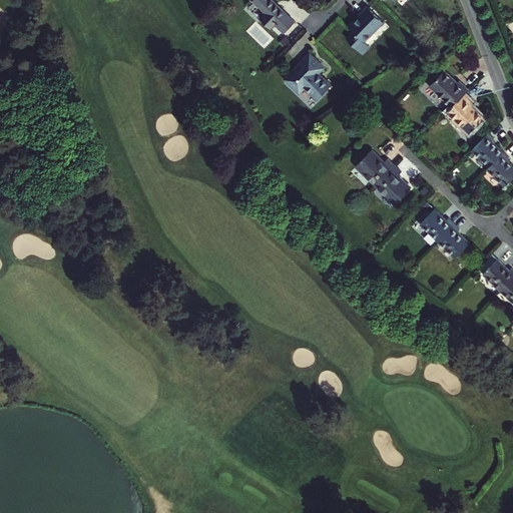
[(285,33),(296,21),(278,4),(273,0),(253,0),(266,12),(261,18),(271,28),(275,24),(285,33)]
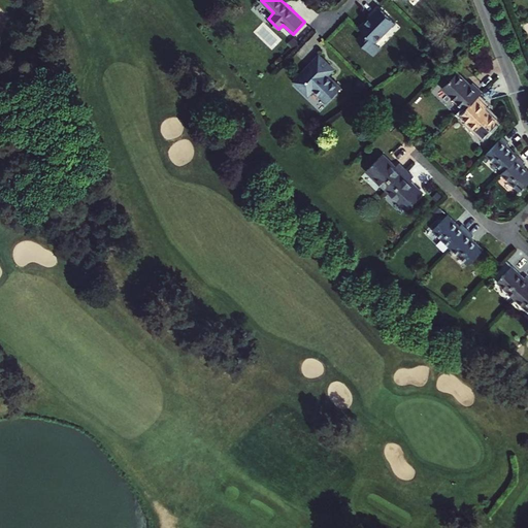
[(369,14),(370,15),(359,27),(364,31),(357,39),(373,56),(381,47),(375,42),(395,22),(378,5),(369,14)]
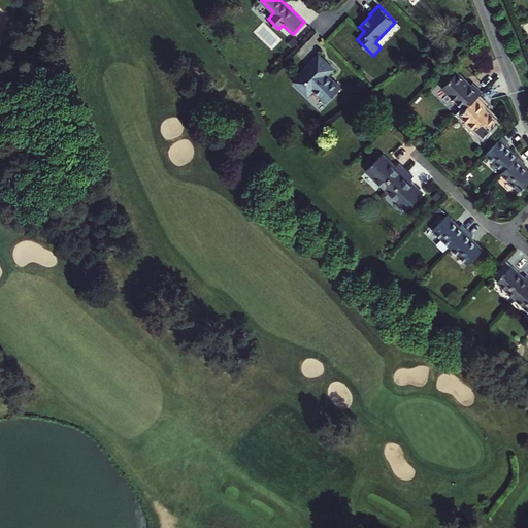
[(319,54),(308,65),(293,80),(308,95),(314,90),(327,102),(341,87),(329,74),(334,68),(319,54)]
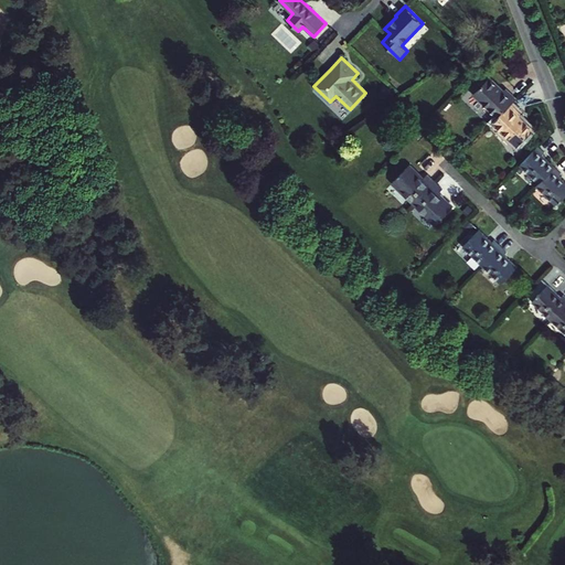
[(473,94),(498,117),(511,103),(516,98),(505,88),(503,91),(490,76),(473,94)]
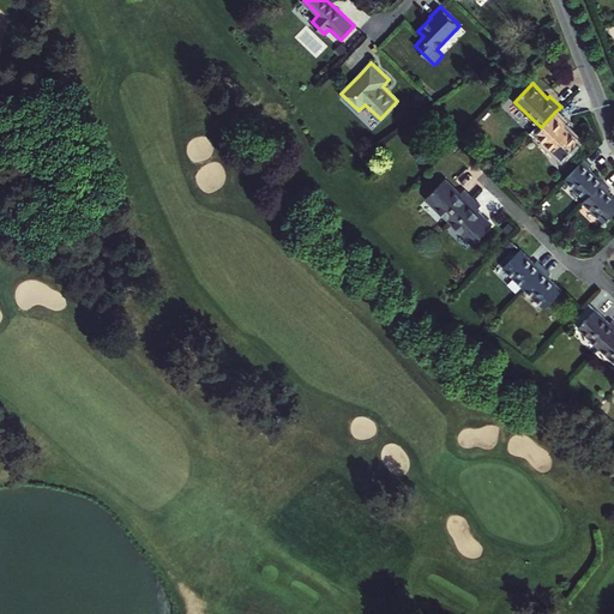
[(567,124),(555,112),(541,127),(536,132),(563,158),(581,140),(565,126),(567,124)]
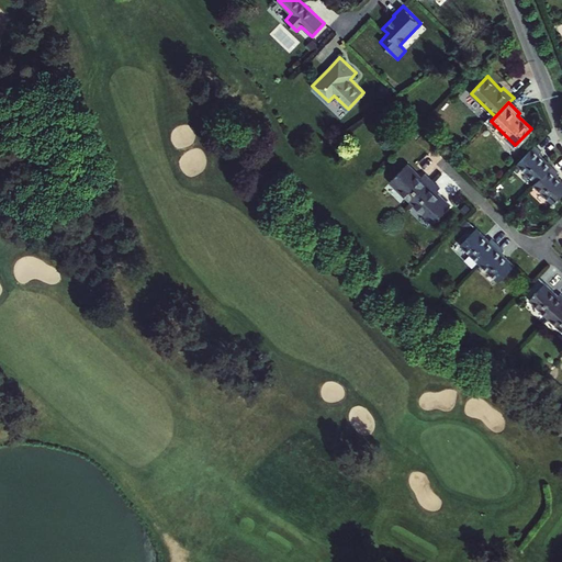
[(517,165),(537,182),(552,167),(539,154),(542,152),(536,145),(517,165)]
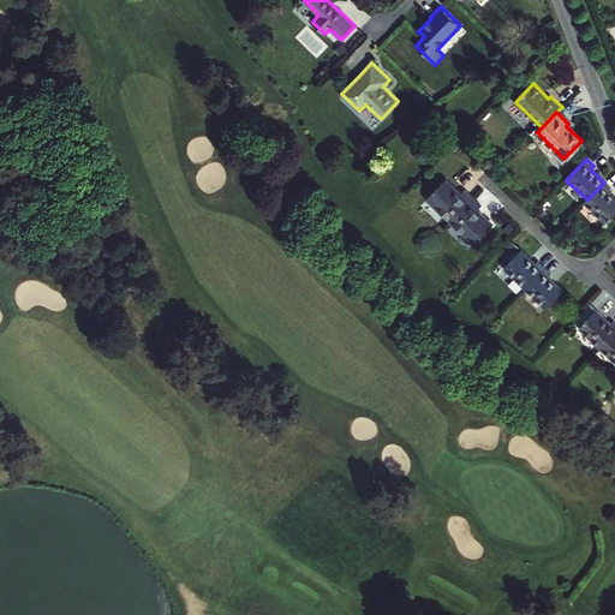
[(451,221),(473,197),(465,190),(461,193),(446,179),(427,198),(451,221)]
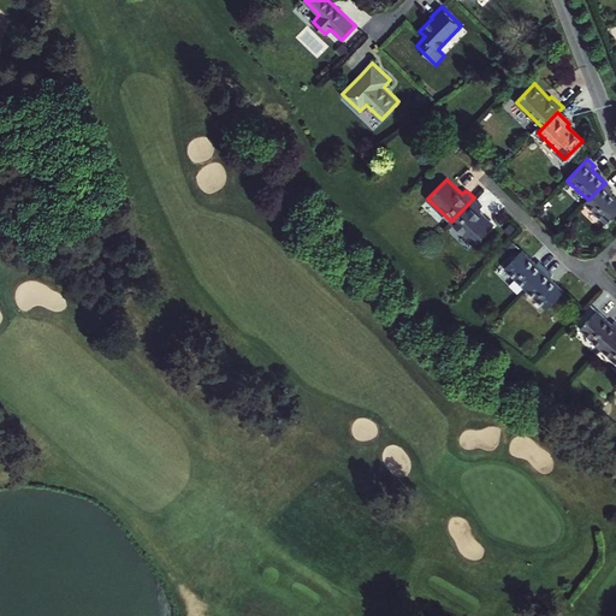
[(588,200),(585,203),(606,223),(615,212),(615,199),(609,193),(612,189),(605,183),(588,200)]
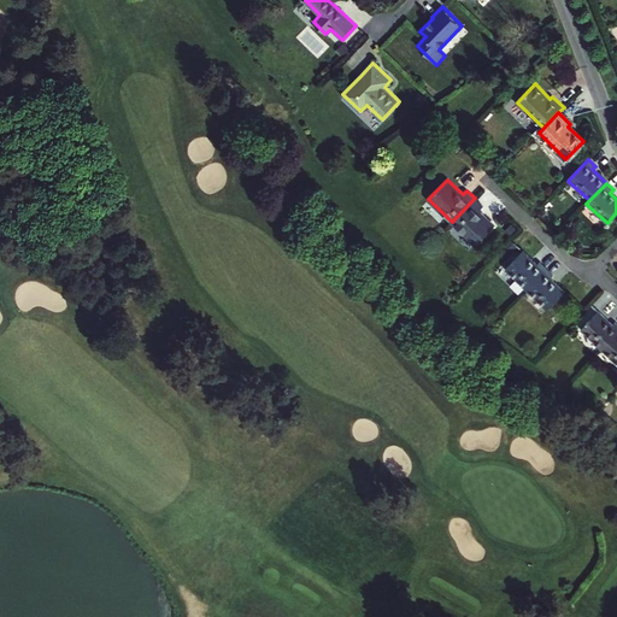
[(483,206),(475,198),(452,222),(476,245),(494,225),(479,211),(483,206)]
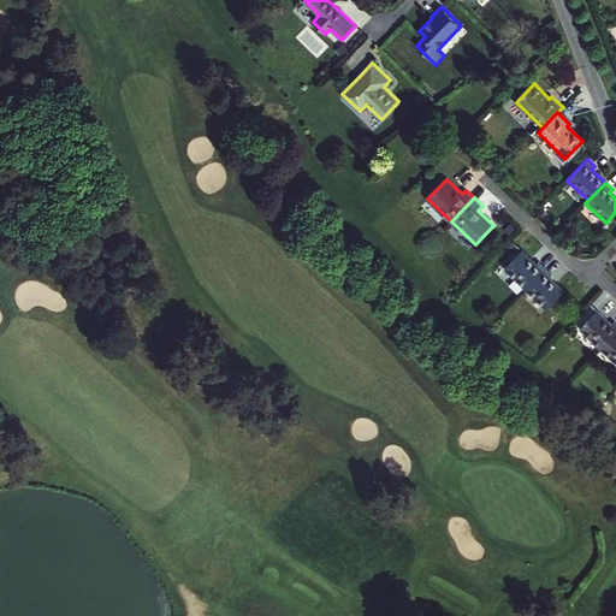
[(505,268),(526,288),(546,268),(539,261),(537,264),(522,250),(505,268)]
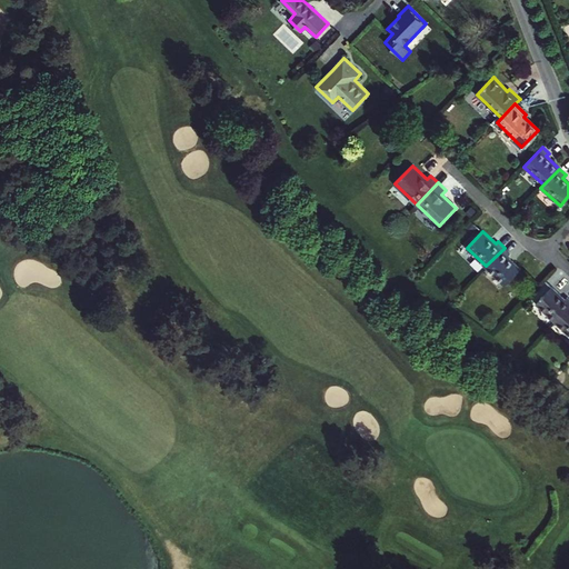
[(505,248),(486,266),(506,285),(521,268),(508,256),(511,253),(505,248)]
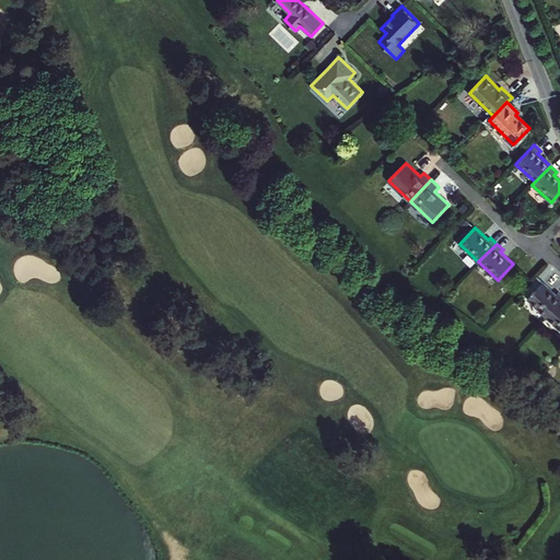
[(547,317),(559,303),(559,293),(557,295),(544,282),(528,299),(547,317)]
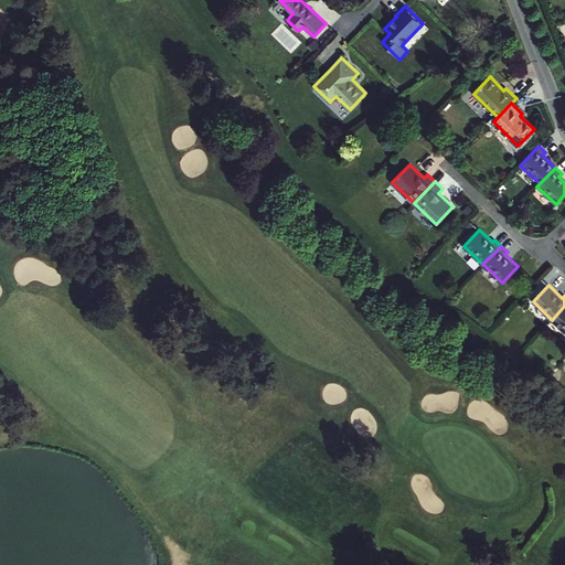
[(564,306),(552,320),(564,332),(564,306)]
